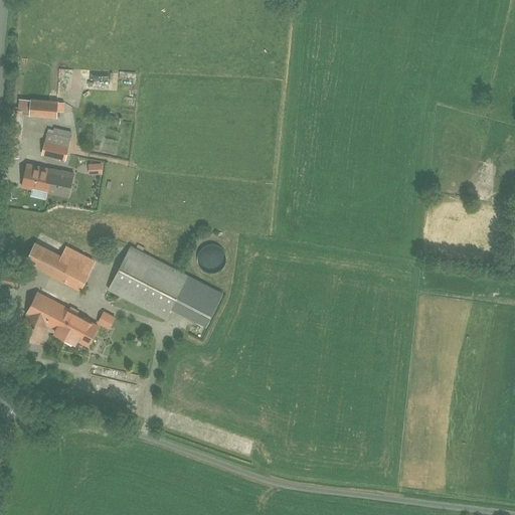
[(63,102),(56,101),(29,99),(27,116),(54,118),(55,111),(62,112),(63,102)]
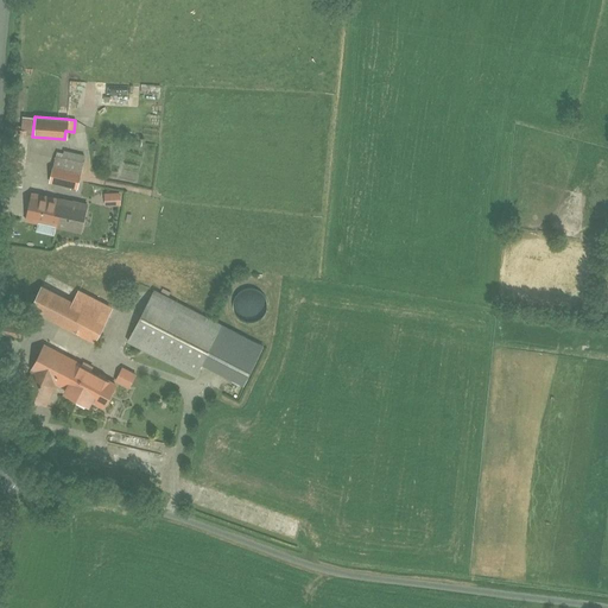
[(54,156),(48,185),(75,191),(81,163),(54,156)]
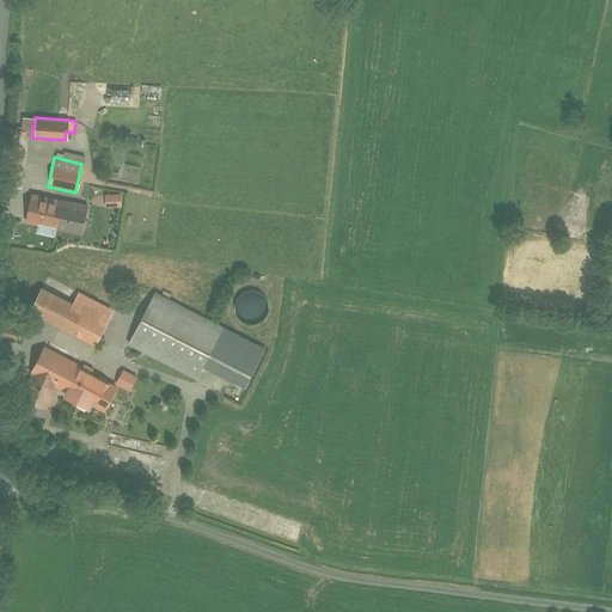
[(57,200),(30,194),(24,222),(51,228),(50,231),(81,237),(89,204),(57,197),(57,200)]
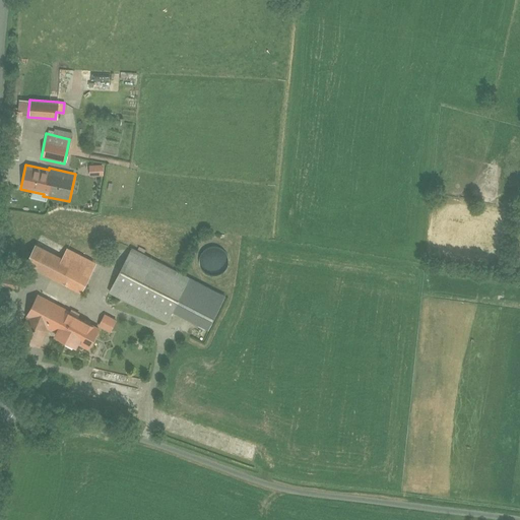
[(88,176),(103,175),(103,165),(88,165),(88,176)]
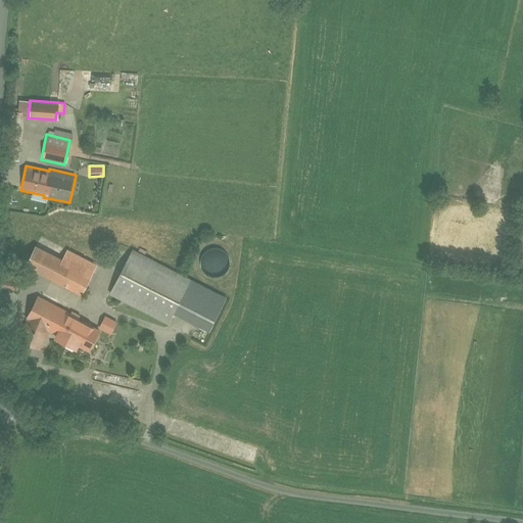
[(31,270),(79,295),(95,265),(63,248),(59,256),(33,243),(28,251),(21,265),(31,270)]
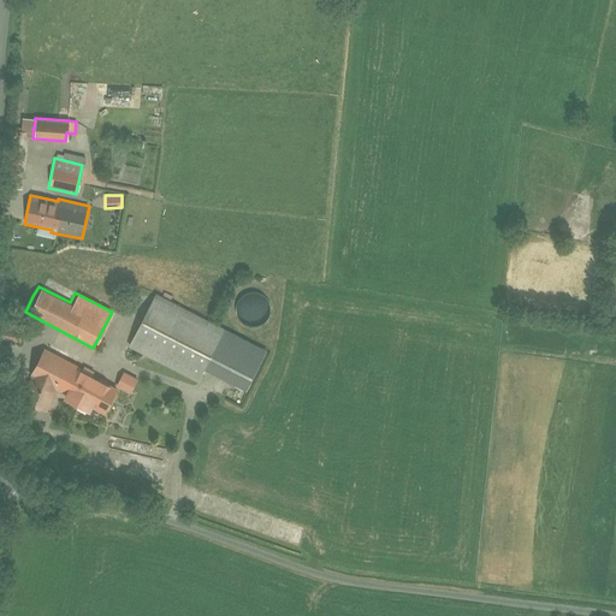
[(270,351),(154,292),(126,347),(195,381),(202,367),(249,391),(270,351)]
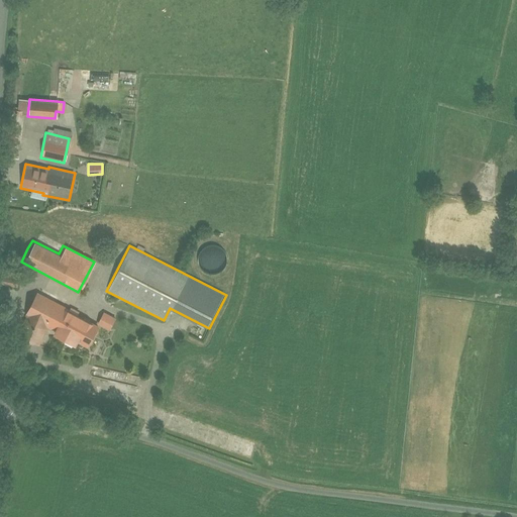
[(223,254),(220,250),(214,247),(209,246),(203,248),(199,251),(196,256),(196,263),(197,268),(201,273),(205,275),(212,276),(217,274),(221,271),(224,266),(225,260),(223,254)]
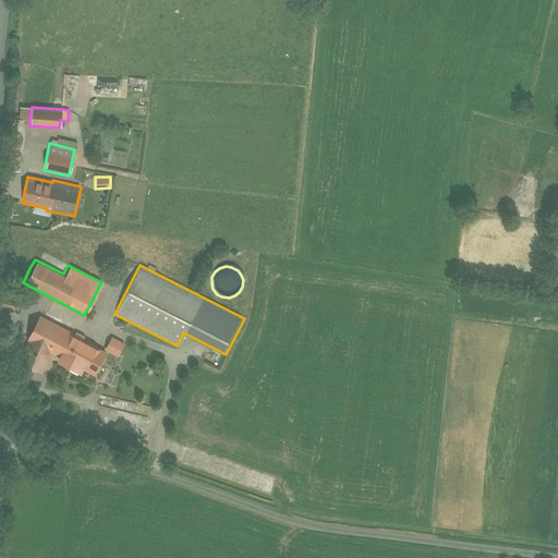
[(0,305),(17,310),(20,298),(0,293),(0,305)]
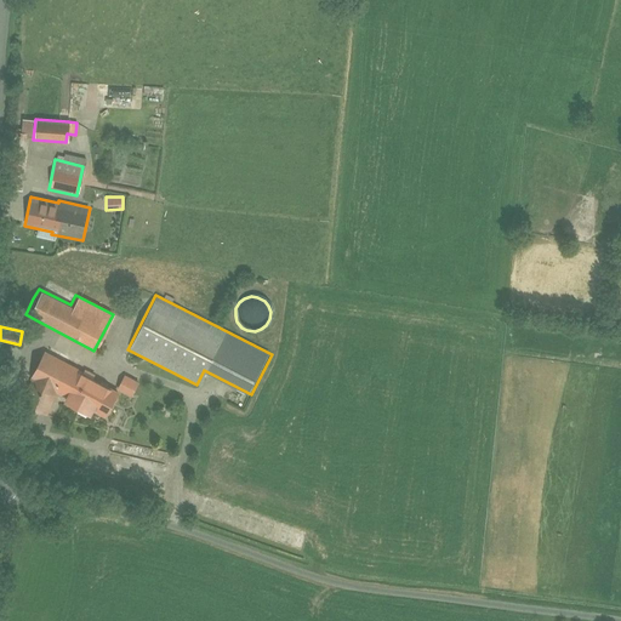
[(45,415),(56,391),(66,396),(62,402),(87,415),(91,410),(101,416),(115,389),(43,348),(28,375),(32,377),(20,403),(45,415)]
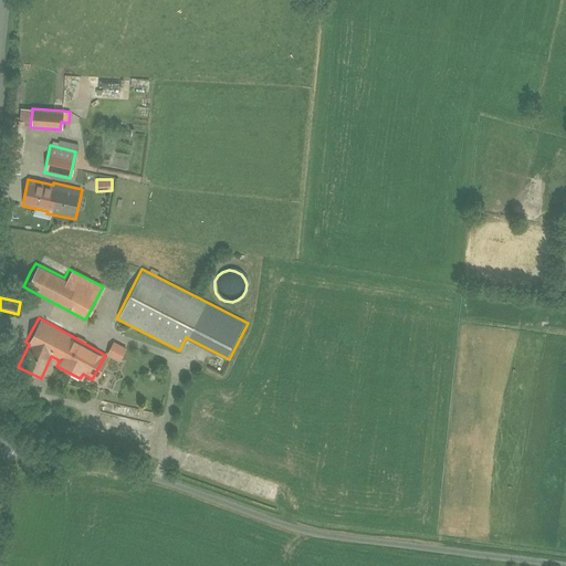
[(106,355),(121,362),(127,347),(113,341),(106,355)]
